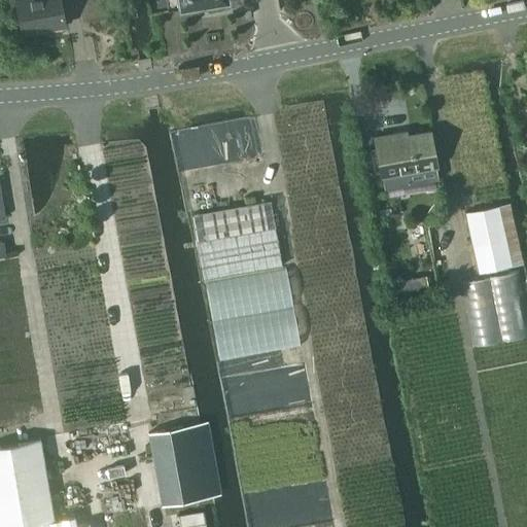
[(8,0),(10,5),(16,4),(21,34),(64,27),(59,0),(8,0)]
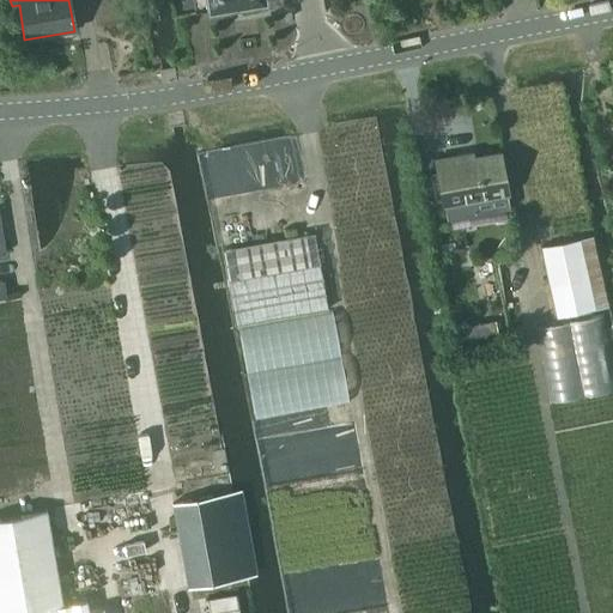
[(205,0),(207,11),(265,1),(263,0),(205,0)]
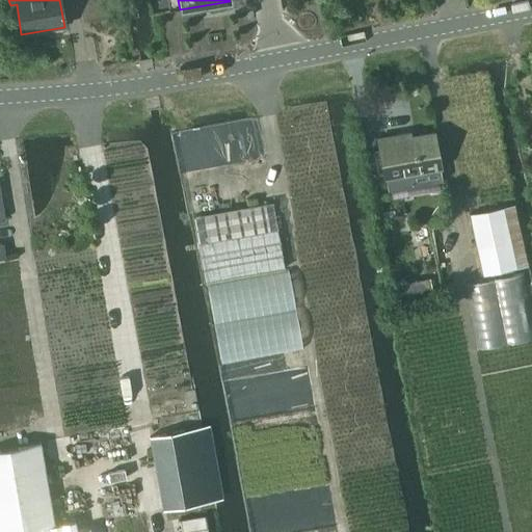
[(374,154),(372,154),(375,169),(376,169),(383,167),(383,173),(384,178),(388,191),(442,181),(440,167),(433,133),(410,137),(397,139),(396,135),(377,138),(379,148),(380,153),(374,154)]
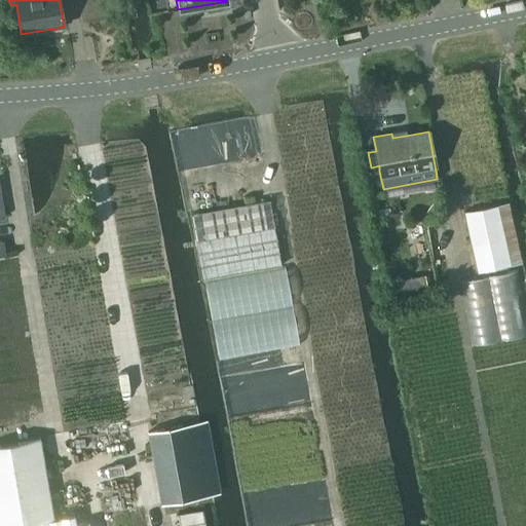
[(192,214),(204,279),(282,266),(269,200),(192,214)]
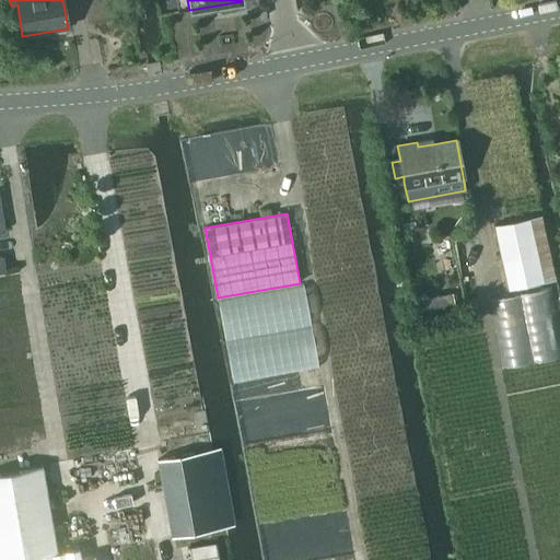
[(494,226),(509,291),(543,283),(529,220),(494,226)]
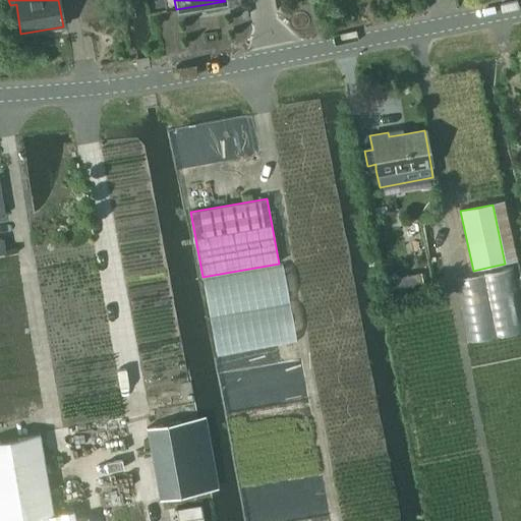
[(387,299),(412,294),(408,277),(384,282),(387,299)]
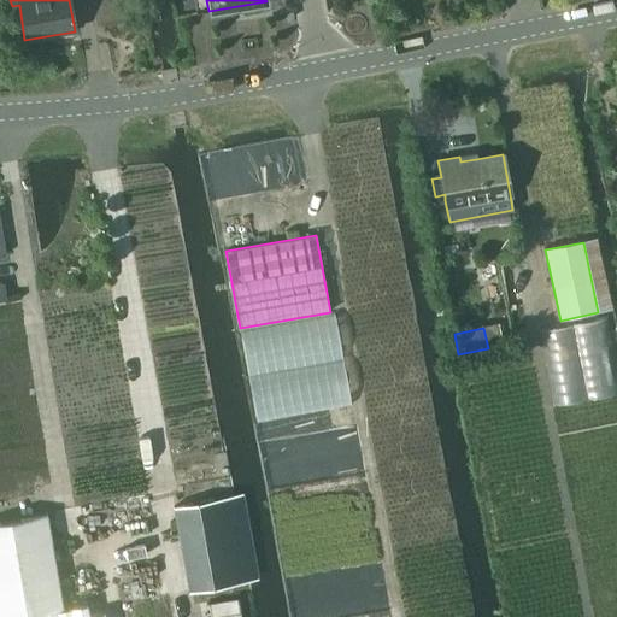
[(175,507),(191,592),(248,581),(234,497),(175,507)]
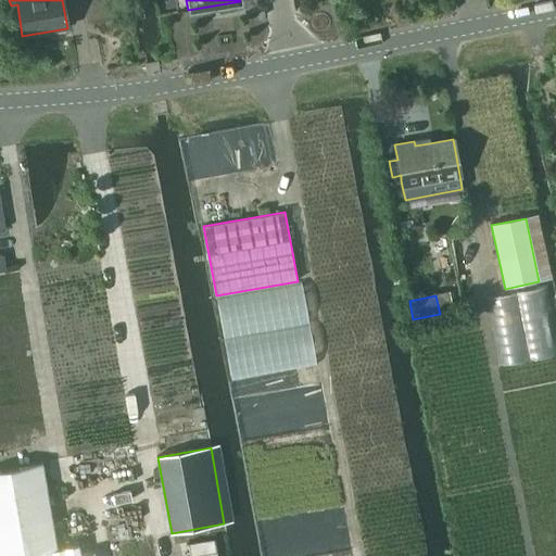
[(0,469),(0,555),(95,555),(93,552),(80,554),(79,550),(78,544),(55,548),(41,463),(0,469)]
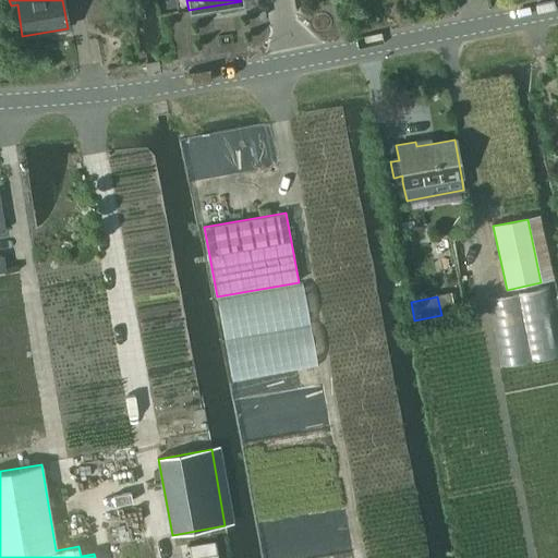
[(217,557),(215,541),(187,545),(190,557),(217,557)]
